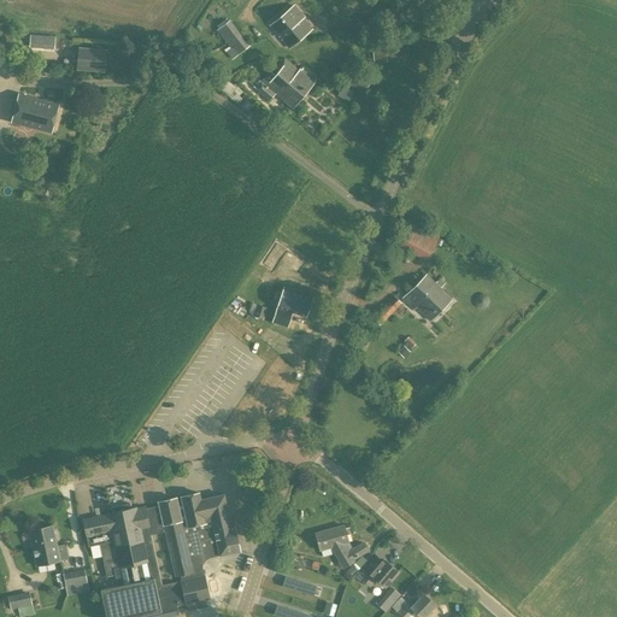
[(289,48),(311,29),(303,19),(304,18),(294,6),(271,27),(289,48)]
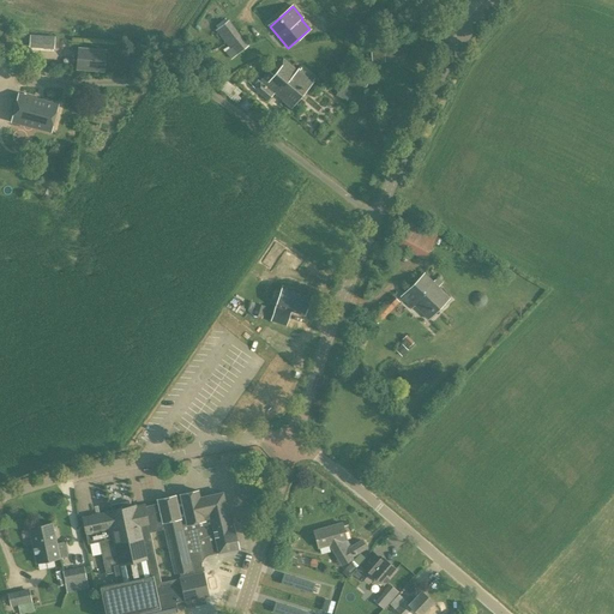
[(229,22),(216,30),(233,58),(246,49),(229,22)]
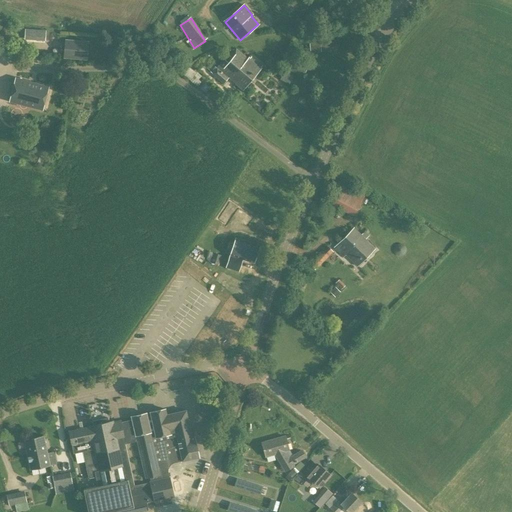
[(25,30),(24,40),(45,42),(46,31),(25,30)]
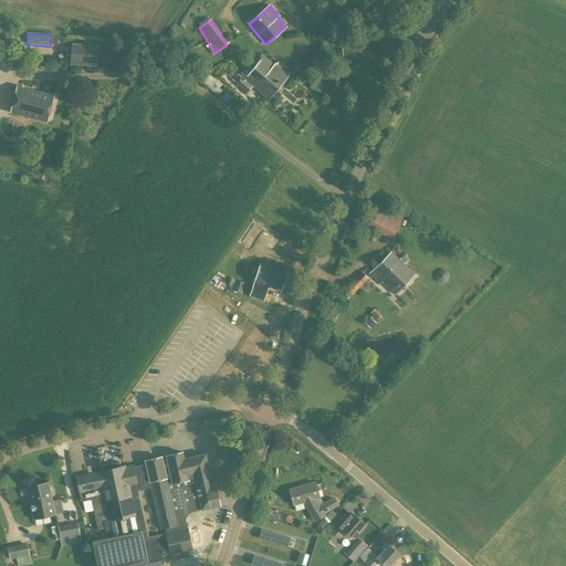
[(96,66),(97,46),(73,44),(71,64),(96,66)]
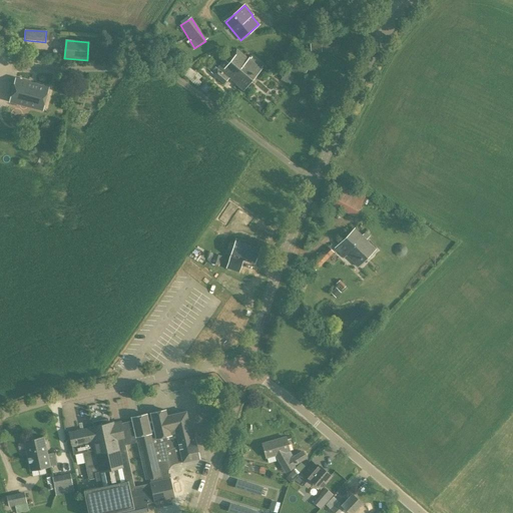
[(243,91),(262,69),(249,58),(248,59),(236,49),(229,56),(232,59),(229,63),(224,59),(211,74),(223,84),(228,78),(243,91)]
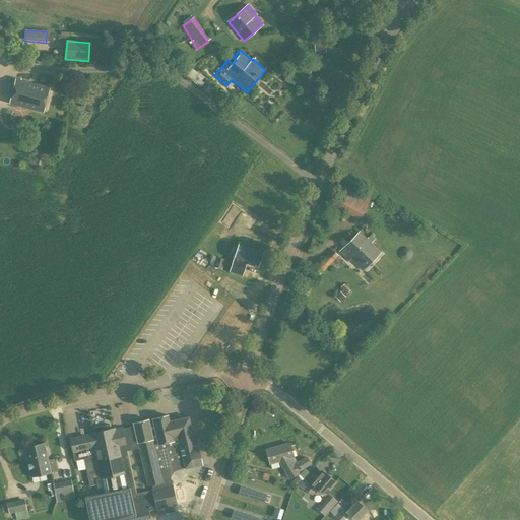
[(43,112),(49,88),(16,79),(10,104),(5,123),(20,127),(25,108),(43,112)]
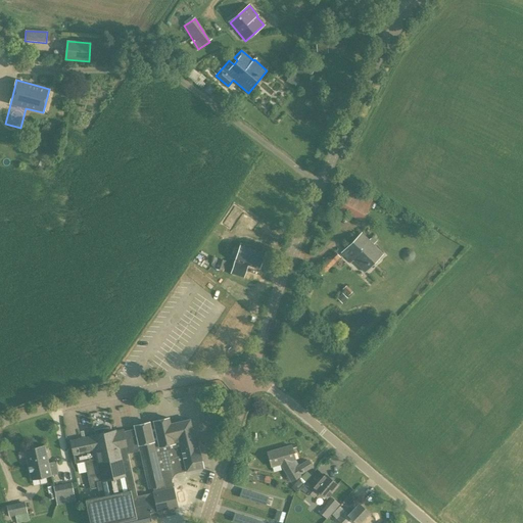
[(362,221),(373,198),(351,187),(340,209),(362,221)]
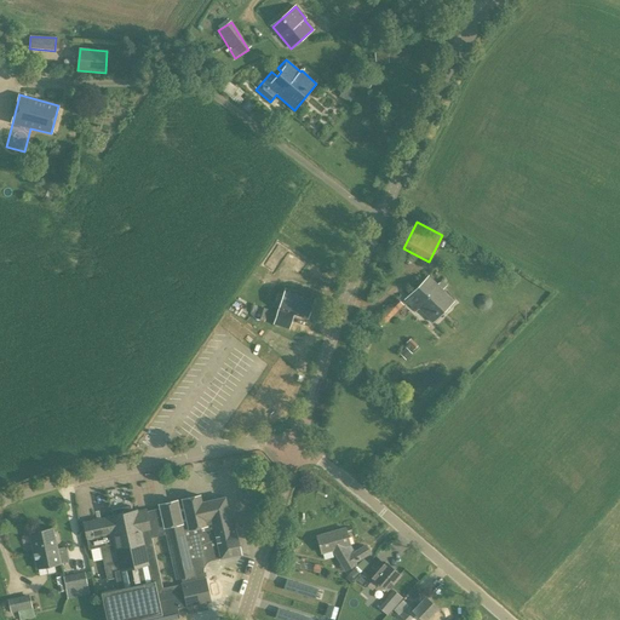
[(290,250),(277,241),(260,265),(273,274),(290,250)]
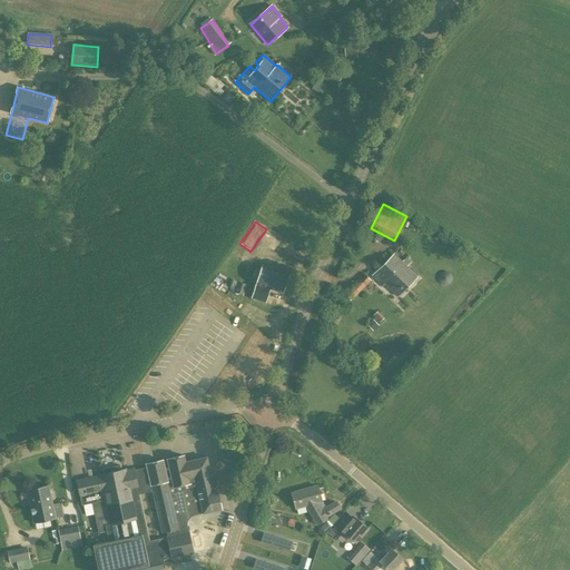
[(418,277),(402,262),(394,255),(375,273),(386,284),(385,284),(397,296),(418,277)]
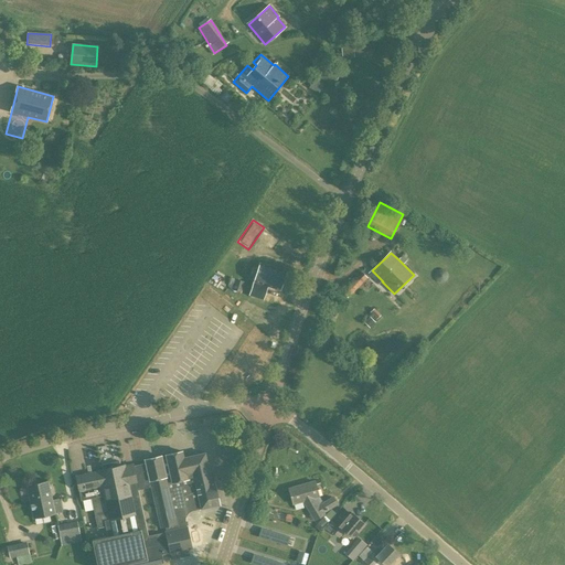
[(280,290),(287,272),(260,263),(249,296),(263,300),(268,286),(280,290)]
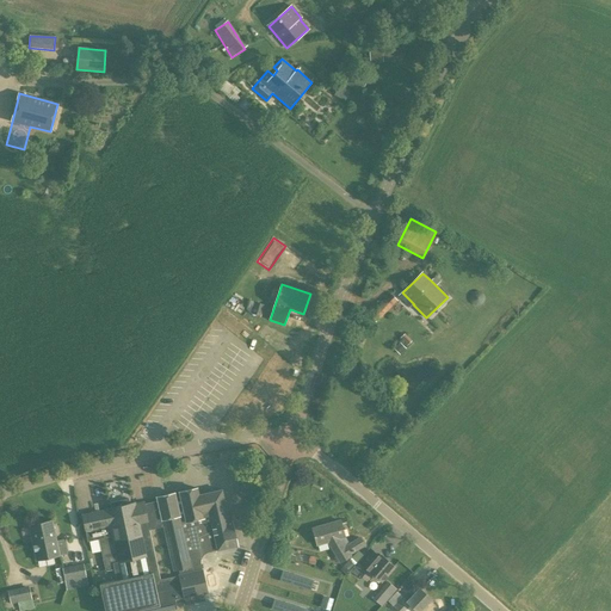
[(376,323),(397,301),(390,294),(378,306),(376,303),(366,313),(376,323)]
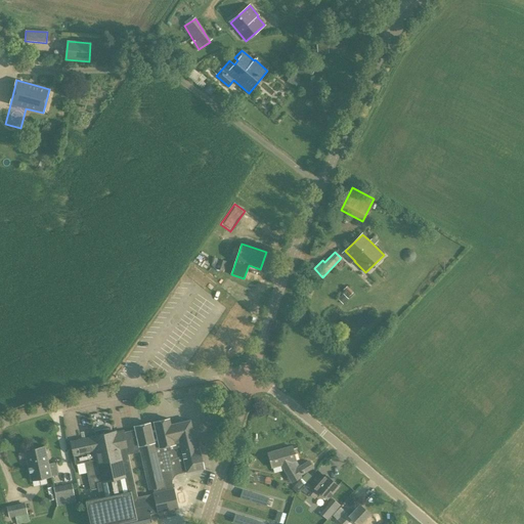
[(204,269),(208,264),(199,256),(194,261),(204,269)]
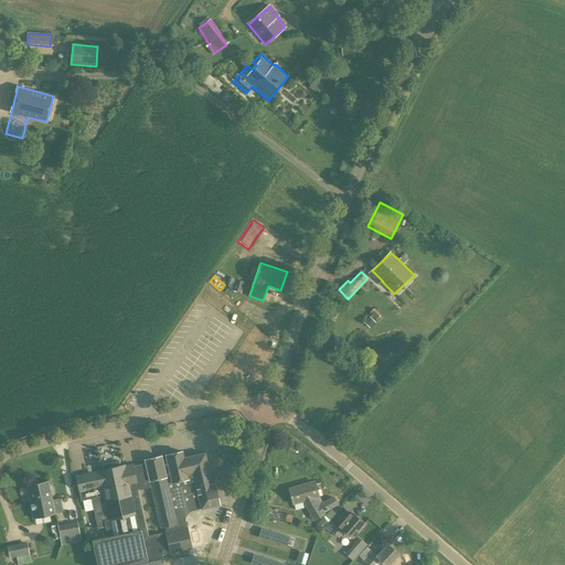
[(232,277),(228,288),(242,291),(245,280),(232,277)]
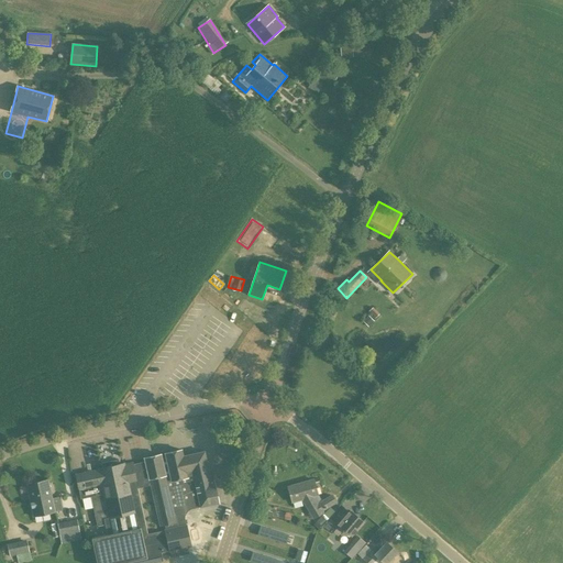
[(251,308),(245,315),(266,331),(272,324),(251,308)]
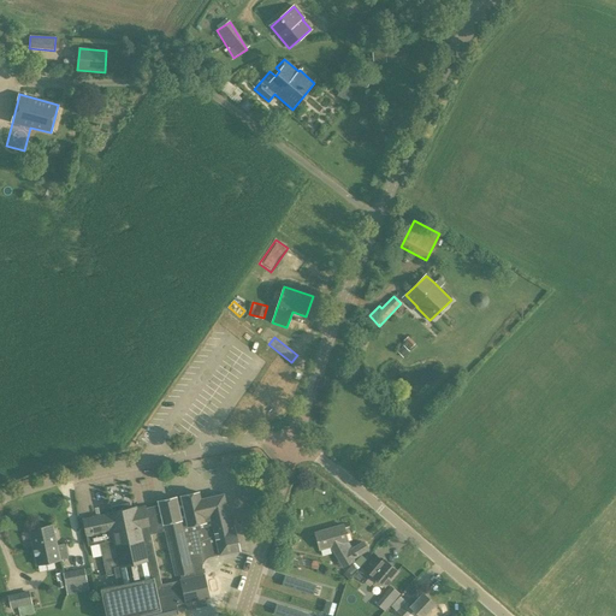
[(209,598),(205,578),(205,575),(203,575),(202,567),(203,562),(206,558),(211,556),(214,556),(214,554),(219,552),(219,555),(240,551),(234,525),(231,526),(224,495),(201,499),(199,493),(182,497),(183,497),(177,498),(177,497),(159,502),(160,504),(165,523),(166,529),(177,575),(181,574),(182,580),(183,585),(187,603),(188,610),(206,605),(205,599),(209,598)]
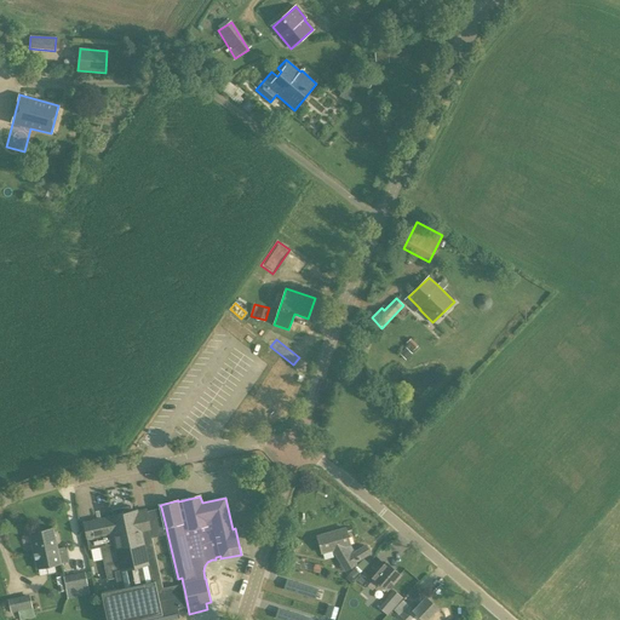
[(151,537),(167,533),(166,527),(161,507),(145,511),(151,537)]
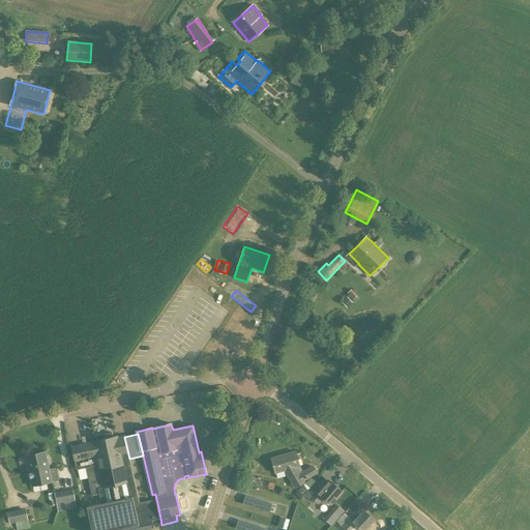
[(151,520),(160,519),(157,503),(134,508),(128,482),(129,481),(126,470),(124,470),(122,463),(129,461),(129,459),(124,437),(124,436),(117,438),(117,437),(92,442),(93,442),(71,447),(77,469),(86,467),(93,501),(82,503),(86,529),(144,529),(153,528),(151,520)]
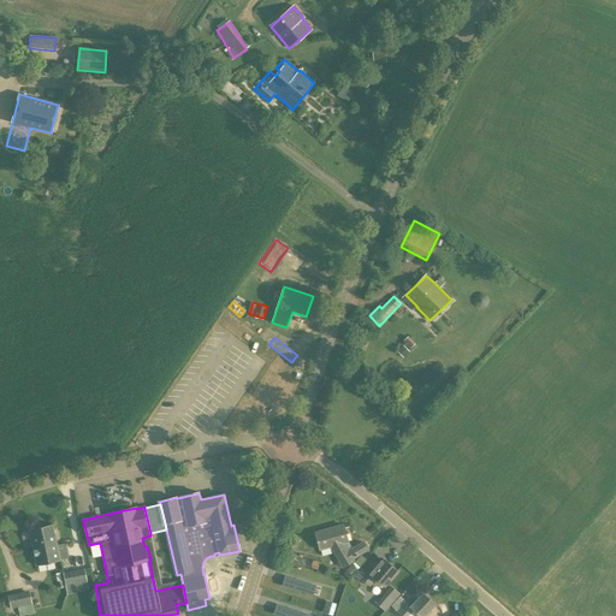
[(348,543),(348,540),(343,525),(315,533),(320,550),(330,548),(348,543)]
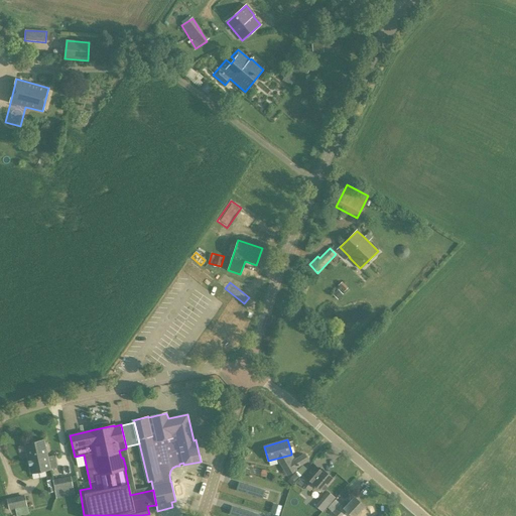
[(54,456),(47,458),(44,440),(24,444),(31,474),(57,468),(54,456)]
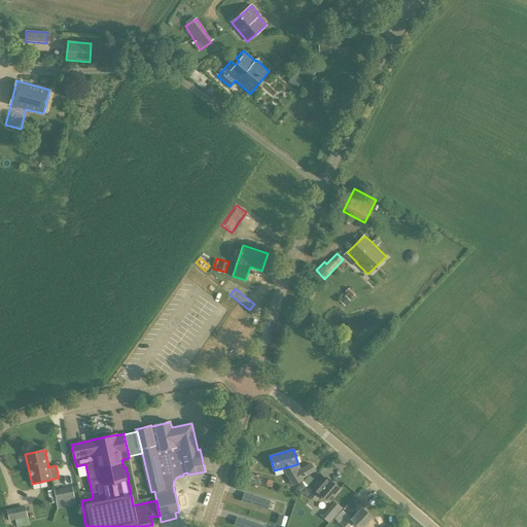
[(297,464),(282,468),(293,486),(304,481),(303,479),(315,470),(311,463),(301,469),(297,462),(297,464)]
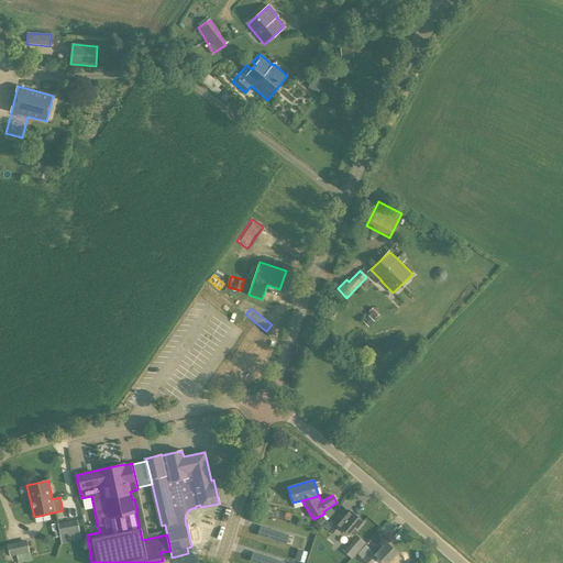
[(351,536),(357,528),(363,521),(351,511),(341,522),(332,515),(323,525),(338,537),(343,529),(351,536)]
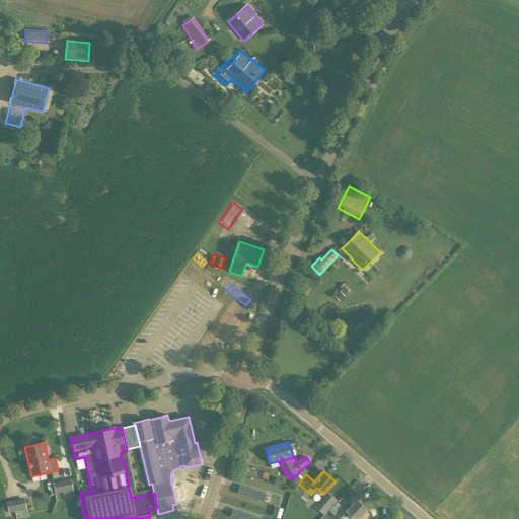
[(239,485),(237,494),(263,502),(264,502),(267,494),(266,493),(239,485)]
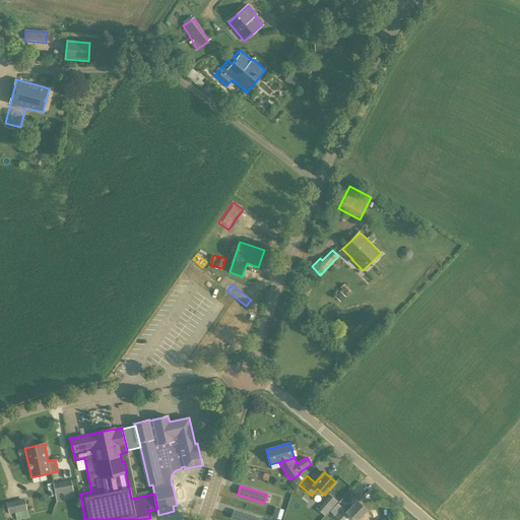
[(331,494),(319,508),(326,515),(339,501),(331,494)]
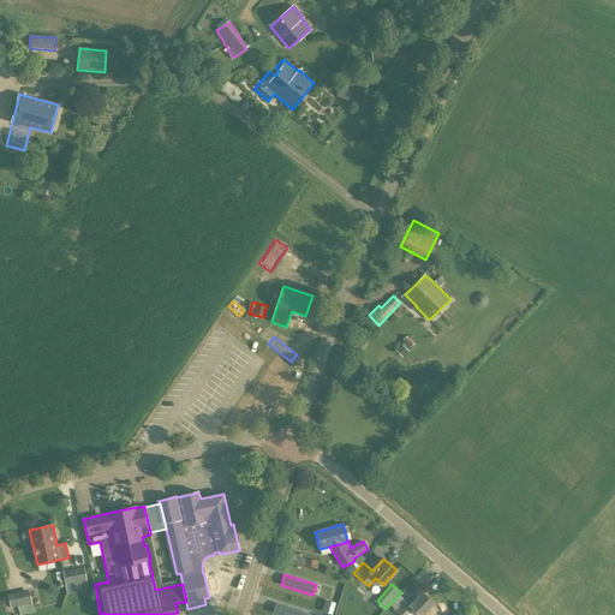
[(399,614),(411,614),(415,610),(418,614),(423,614),(434,604),(422,592),(410,605),(400,595),(389,605),(399,614)]
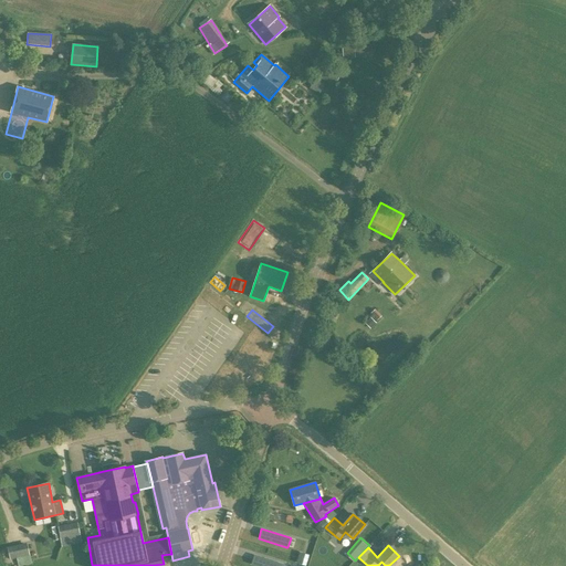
[(10,559),(17,558),(14,547),(8,549),(10,559)]
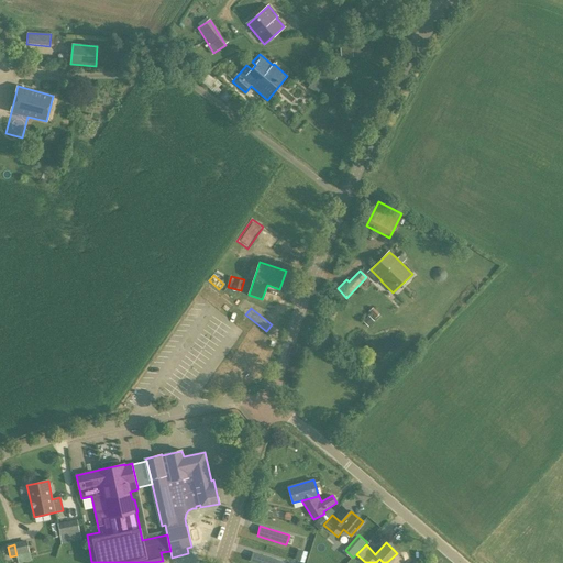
[(252,552),(250,562),(254,562),(280,562),(282,561),(280,561),(252,552)]
